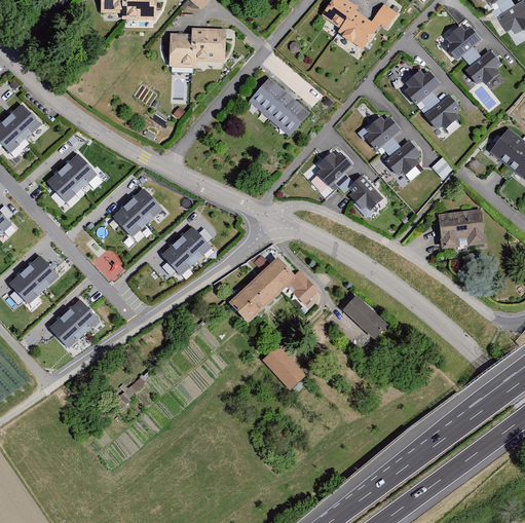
[(101,0),(101,9),(121,10),(122,0),(101,0)]
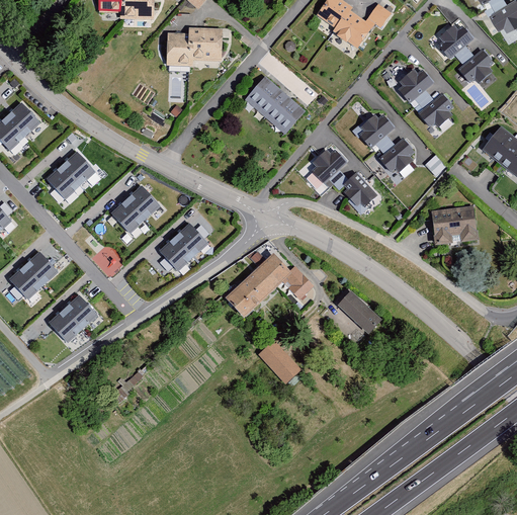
[(120,0),(119,10),(119,18),(154,18),(154,0),(120,0)]
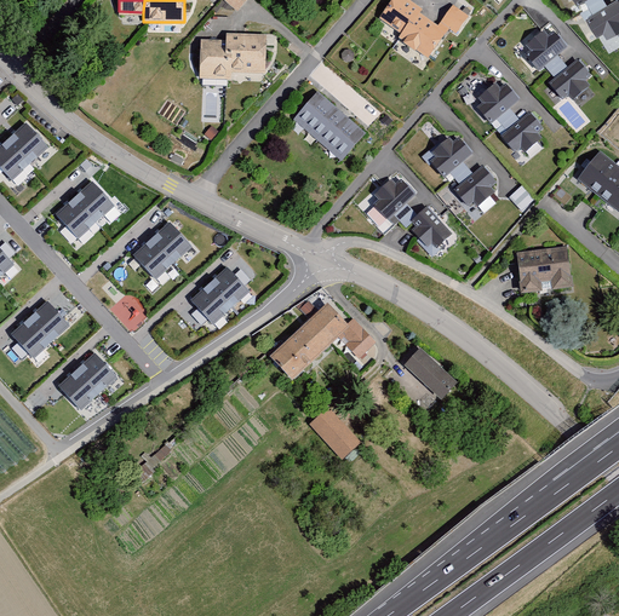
[(412,24),(422,7),(411,0),(391,0),(378,19),(401,34),(410,22),(412,24)]
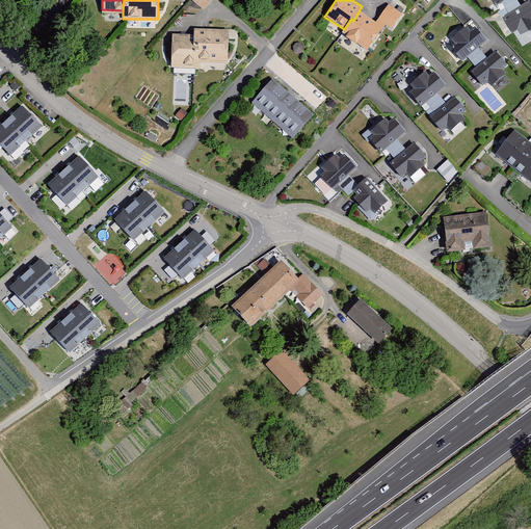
[(524,0),(501,12),(511,30),(520,26),(521,29),(530,24),(530,0),(524,0)]
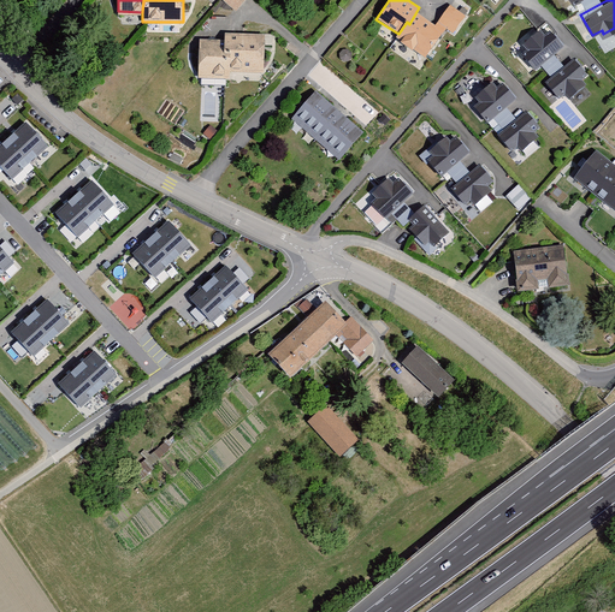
[(443,29),(417,12),(409,24),(407,22),(398,34),(396,37),(425,57),(443,29)]
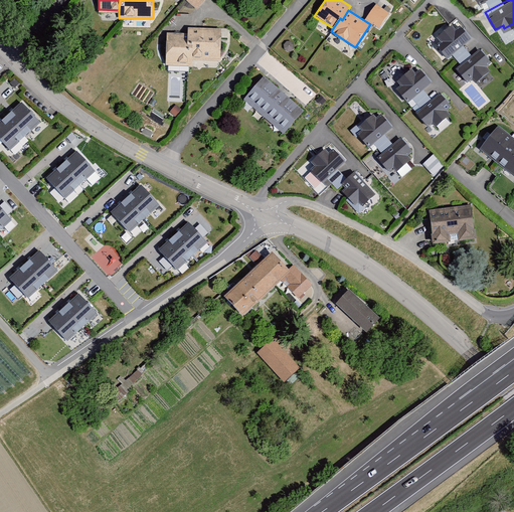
[(437,36),(441,41),(434,46),(446,59),(470,38),(459,26),(455,29),(451,25),(437,36)]
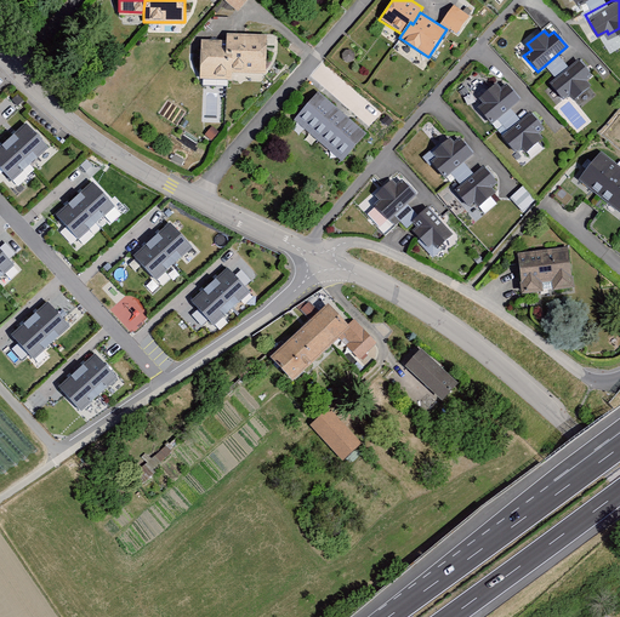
[(266,34),(227,33),(226,53),(232,60),(232,72),(265,72),(266,34)]
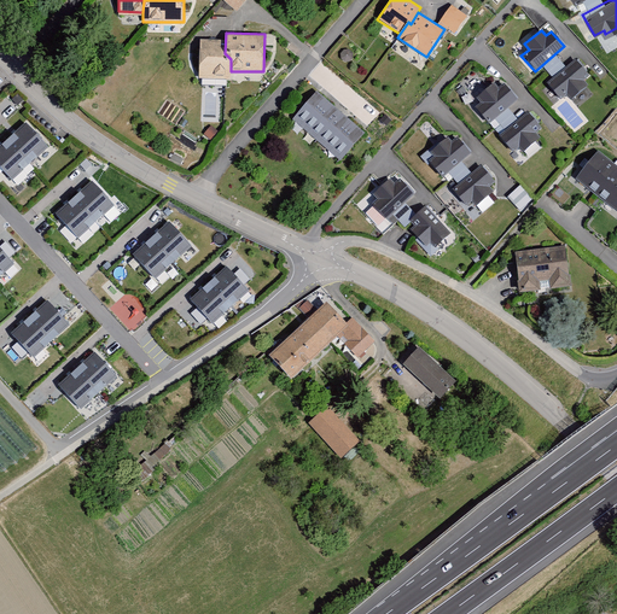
[(219,47),(219,39),(199,37),(198,77),(230,79),(231,71),(231,59),(225,53),(219,47)]
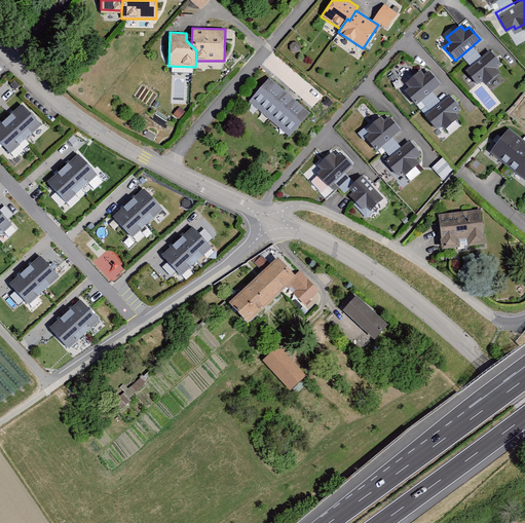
[(499,71),(496,68),(501,63),(491,49),(465,69),(477,83),(482,78),(485,82),(499,71)]
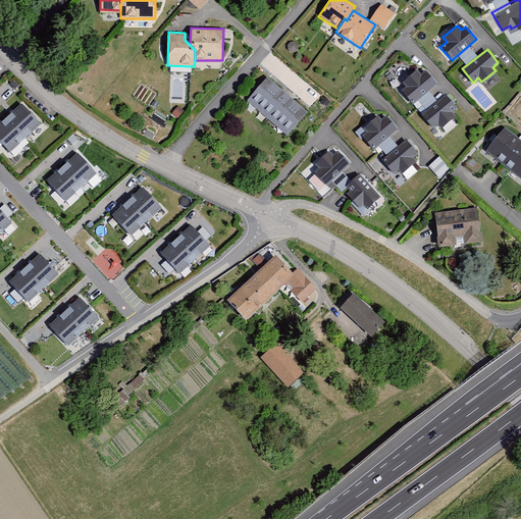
[(412,103),(436,84),(425,69),(419,73),(415,70),(403,81),(406,84),(400,89),(412,103)]
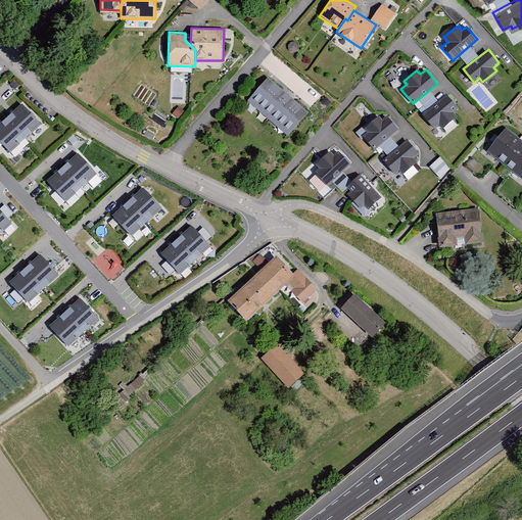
[(268,117),(287,94),(269,77),(247,100),(268,117)]
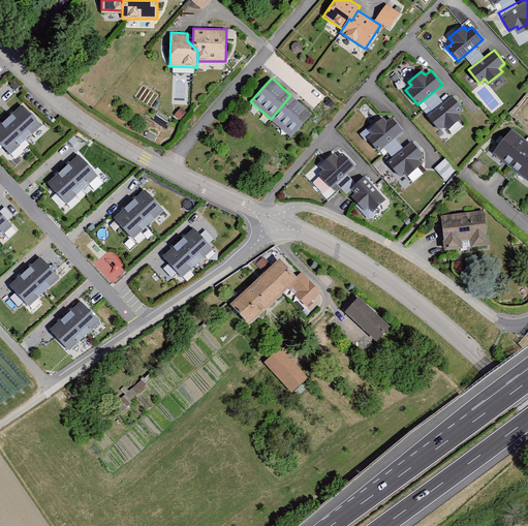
[(463,109),(451,93),(426,113),(438,128),(444,124),(447,127),(460,117),(457,114),(463,109)]
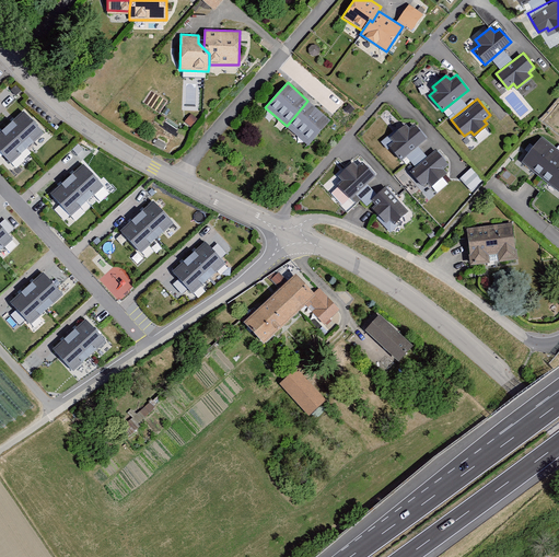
[(307,101),(287,126),(309,146),(330,120),(307,101)]
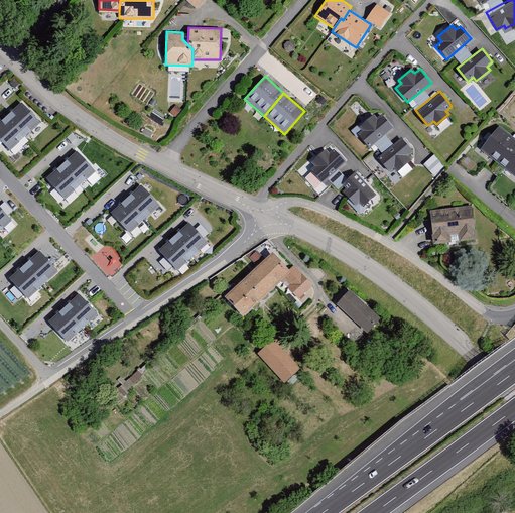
[(8,115),(26,137),(42,124),(23,102),(8,115)]
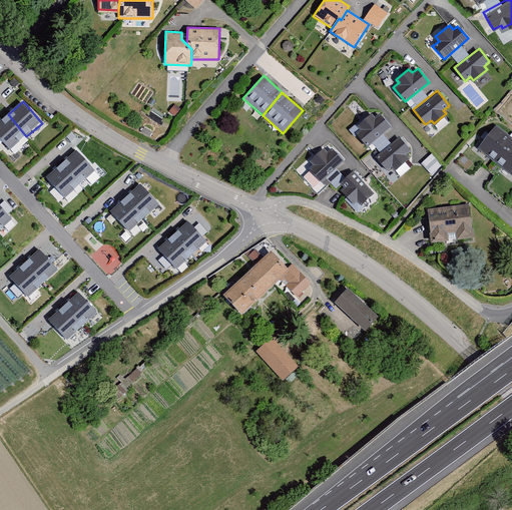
[(180,108),(174,103),(169,110),(174,114),(180,108)]
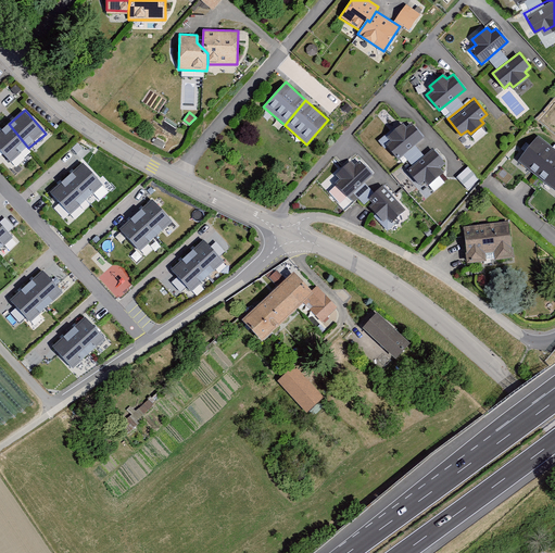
[(396,159),(421,136),(406,118),(399,125),(395,122),(383,132),(387,135),(379,142),(396,159)]
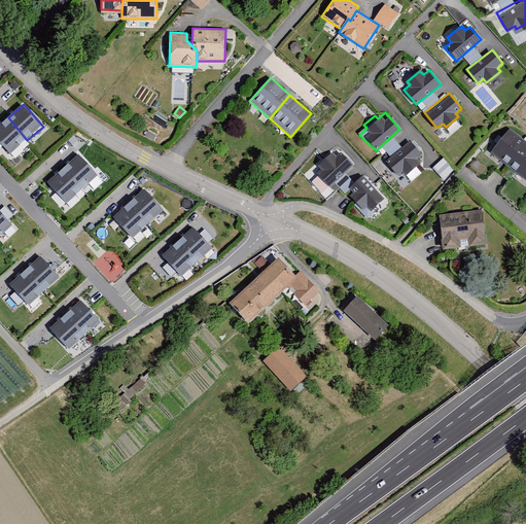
[(27,140),(8,117),(0,124),(0,139),(11,153),(27,140)]
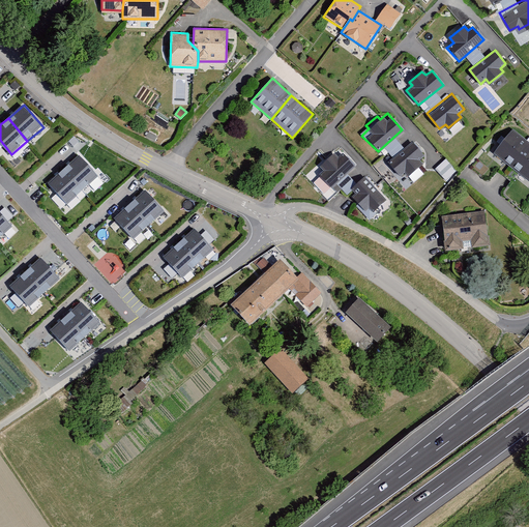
[(494,152),(511,167),(528,143),(528,141),(513,128),(494,152)]
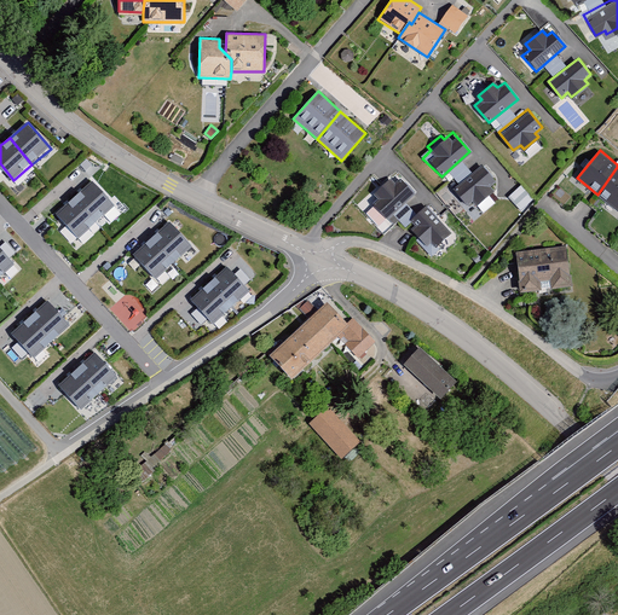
[(497,181),(480,164),(449,189),(466,207),(473,201),(477,204),(495,190),(491,186),(497,181)]
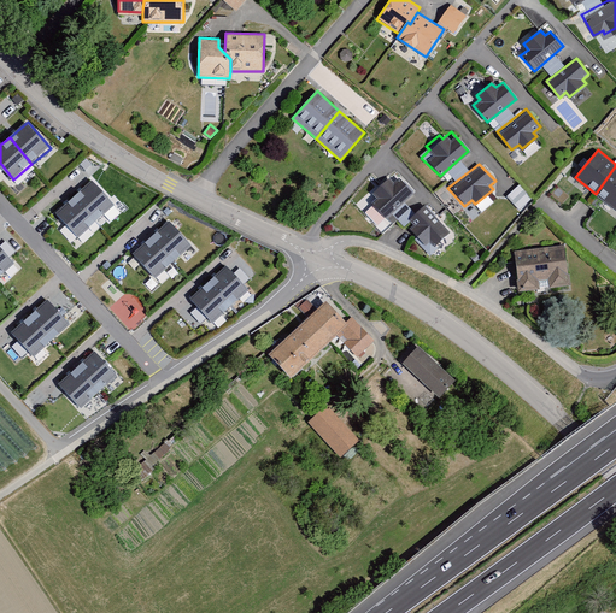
[(615,166),(596,194),(614,208),(615,206),(615,166)]
